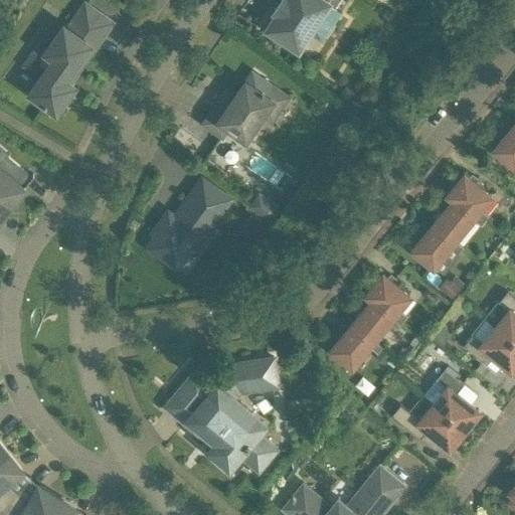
[(280,0),(275,8),(278,11),(268,26),(276,31),(274,35),(288,44),(291,41),(298,46),(307,31),(322,41),(341,12),(332,6),(336,0),(280,0)]
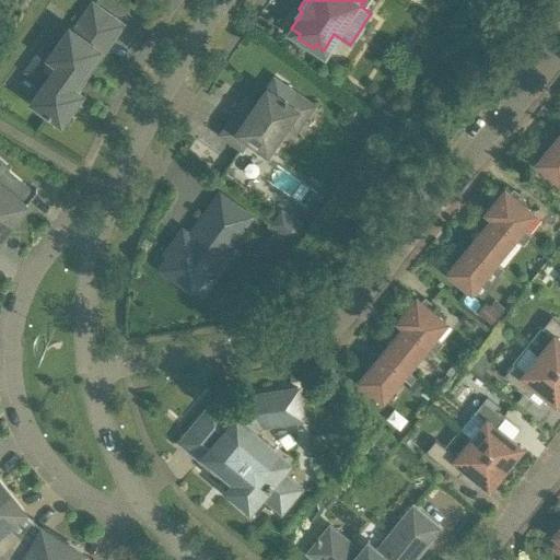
[(45,82),(33,98),(60,118),(80,91),(70,84),(95,47),(101,51),(119,24),(92,4),(74,31),(69,27),(50,54),(43,48),(27,70),(45,82)]
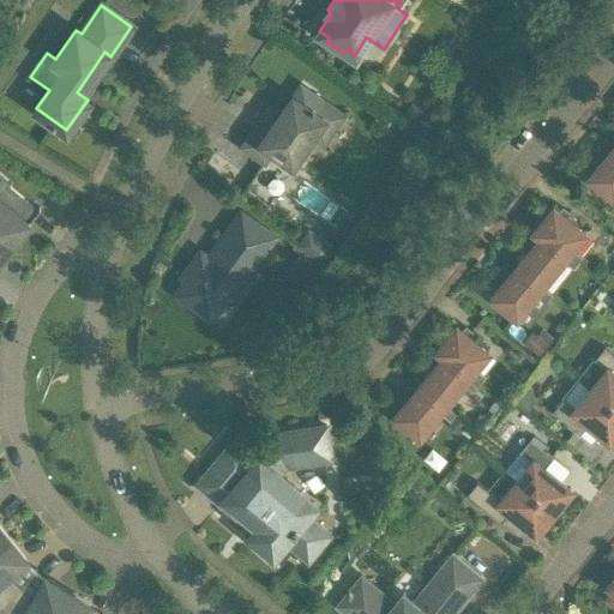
[(293,96),(260,142),(292,164),(312,136),(319,140),(326,139),(343,114),(300,84),(293,96)]
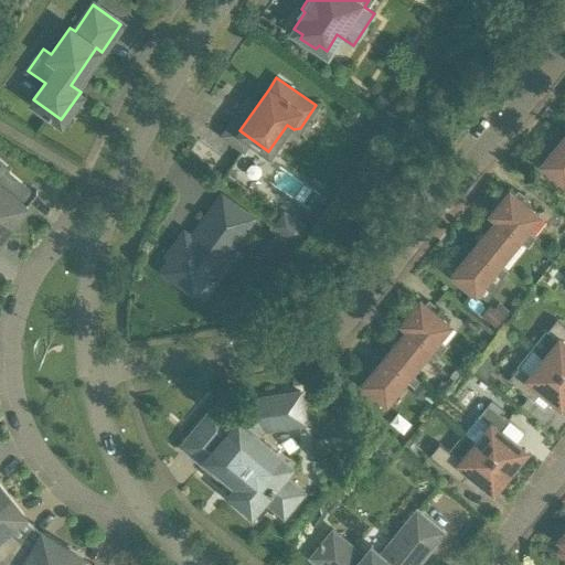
[(564,134),(542,162),(564,180),(564,179),(564,134)]
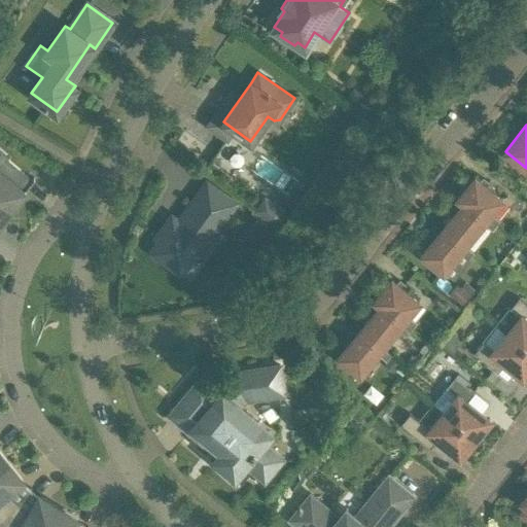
[(0,200),(9,208),(24,191),(19,187),(28,177),(4,156),(6,153),(0,148),(0,200)]
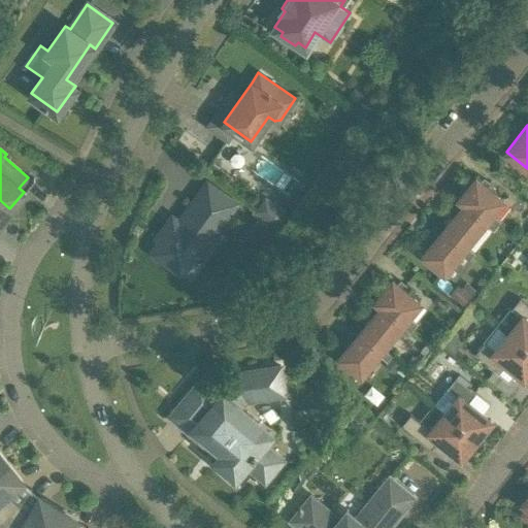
[(487,219),(484,223),(493,230),(500,221),(491,213),(503,199),(475,176),(470,184),(468,182),(457,195),(487,219)]
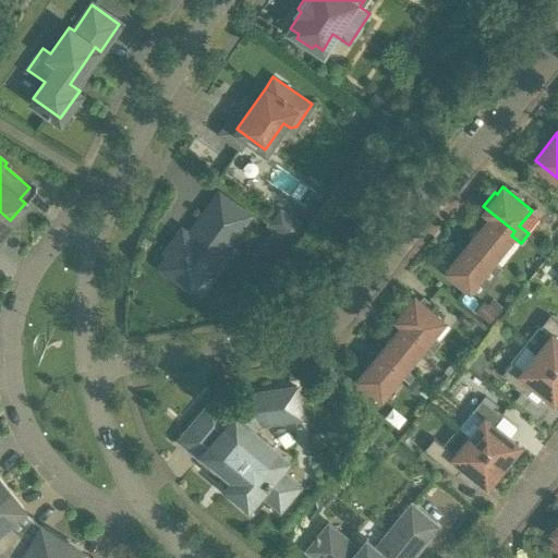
[(204,277),(249,215),(239,207),(230,219),(210,205),(189,233),(182,228),(164,254),(166,256),(159,266),(186,286),(196,271),(204,277)]
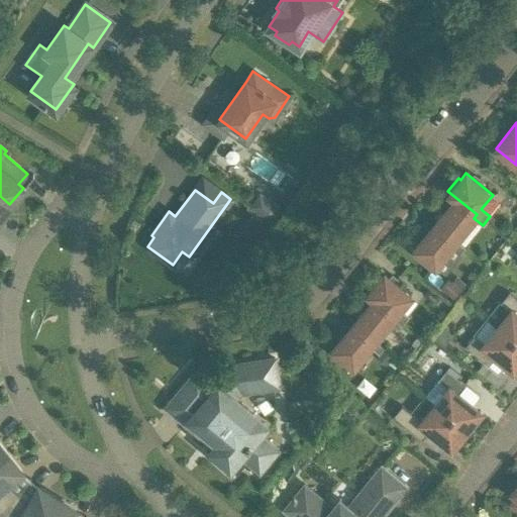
[(477,214),(447,191),(442,197),(450,203),(435,223),(455,239),(474,218),(477,214)]
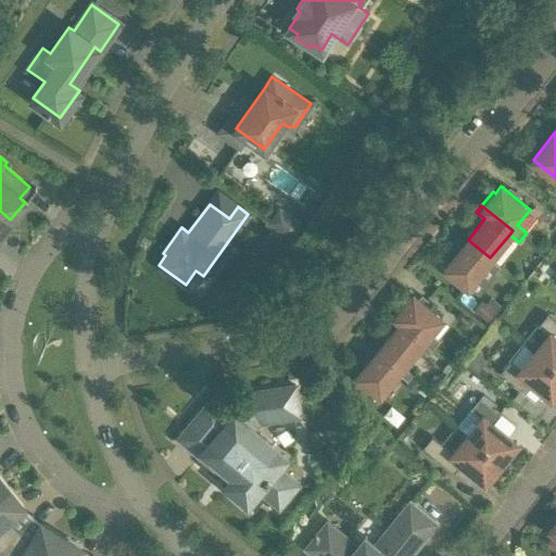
[(302,224),(278,207),(267,224),(272,227),(290,240),(291,240),(302,224)]
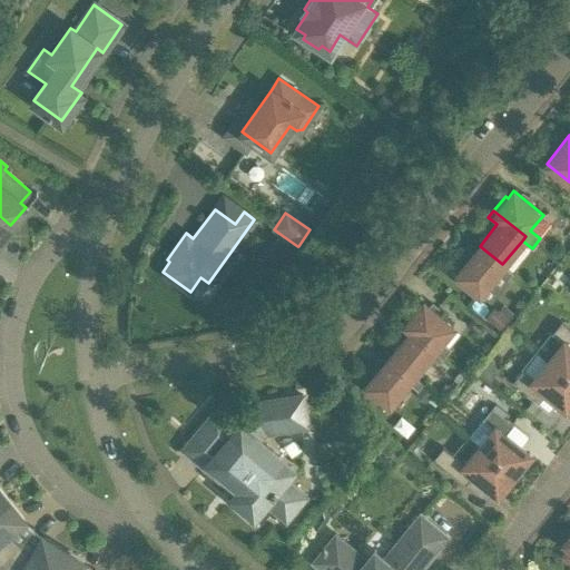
[(0,237),(10,225),(0,216),(0,237)]
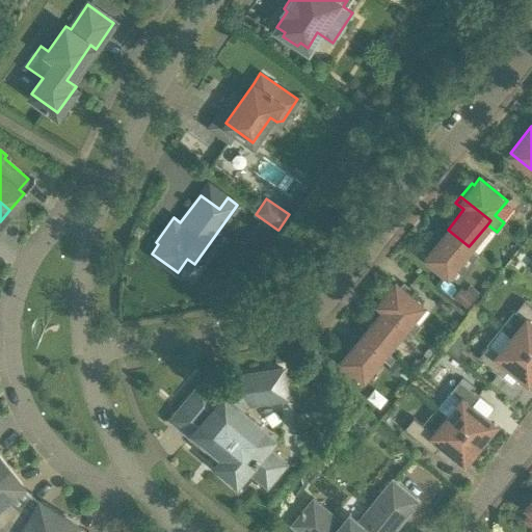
[(260,217),(250,231),(268,242),(277,230),(260,217)]
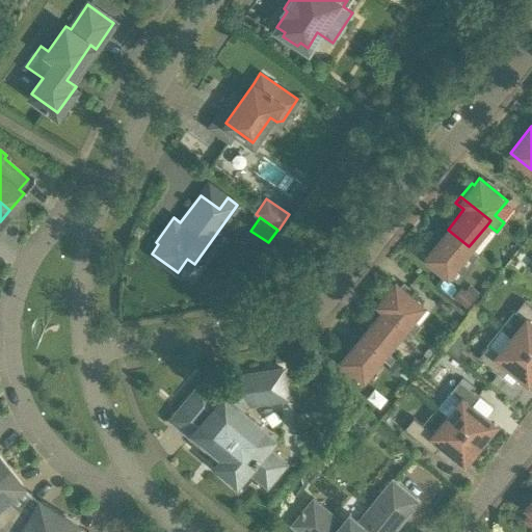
[(469,246),(448,230),(426,256),(447,273),(463,253),(473,261),(478,255),(469,246)]
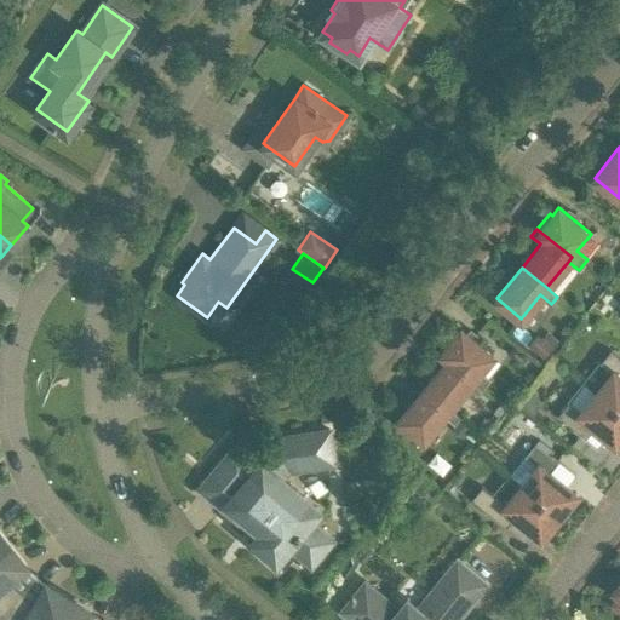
[(474,378),(470,382),(481,390),(491,379),(480,371),(493,354),(460,328),(454,336),(452,334),(440,349),(474,378)]
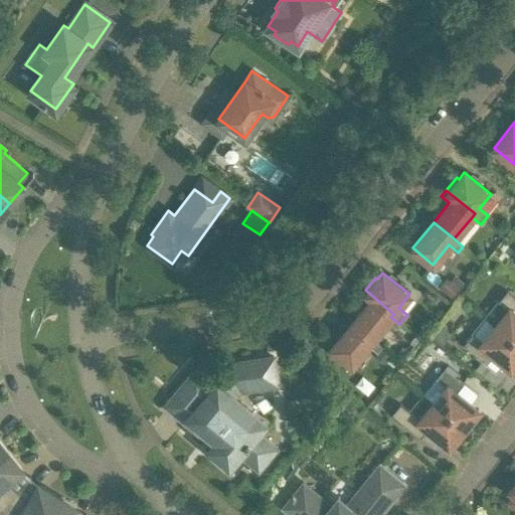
[(393,314),(365,290),(360,296),(368,302),(352,322),(373,339),(390,317),(393,314)]
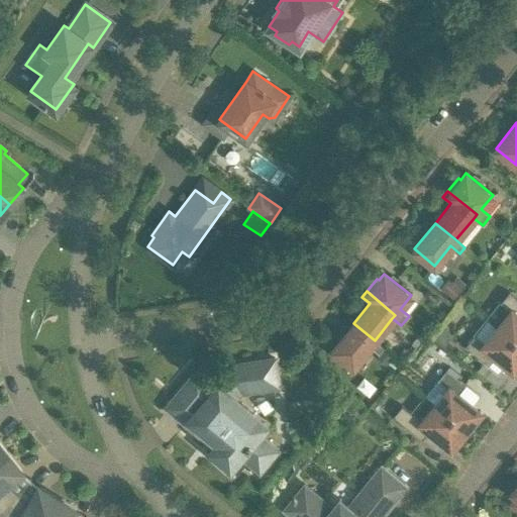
[(497,327),(516,342),(516,298),(509,291),(500,302),(511,310),(497,327)]
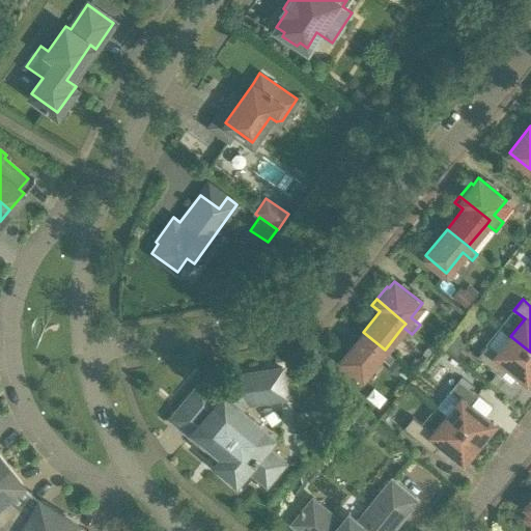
[(385,350),(363,332),(341,358),(363,375),(380,356),(389,363),(393,358),(394,357),(385,350)]
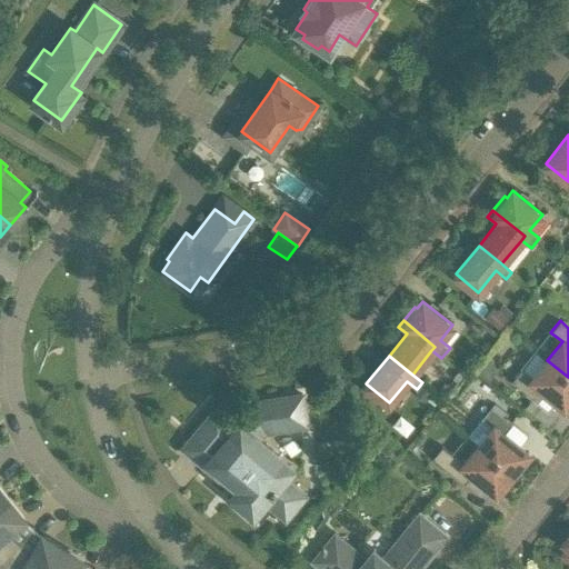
[(568,377),(547,360),(532,378),(521,369),(511,380),(537,401),(546,391),(565,407),(568,401),(568,377)]
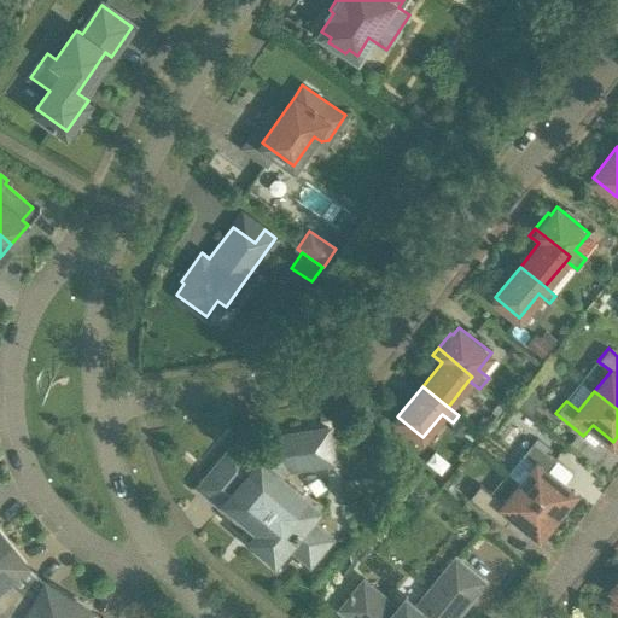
[(507,406),(501,400),(493,409),(500,415),(507,406)]
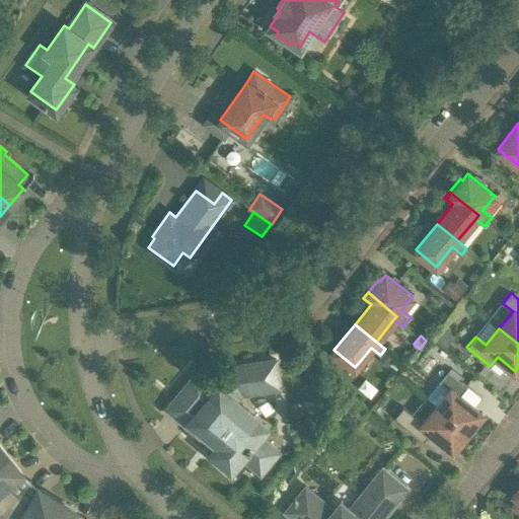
[(380,355),(378,357),(386,364),(392,357),(384,350),(380,355)]
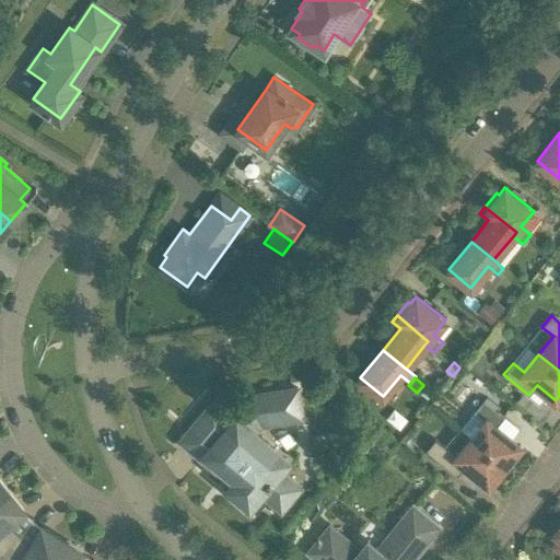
[(249,503),(260,490),(281,508),(289,497),(290,496),(291,493),(292,491),(292,490),(292,488),(292,487),(291,485),(291,482),(290,481),(289,480),(288,479),(278,470),(287,459),(254,431),(260,423),(302,418),(298,388),(245,395),(226,417),(212,405),(199,420),(219,438),(202,457),(223,474),(224,471),(235,480),(230,487),(249,503)]
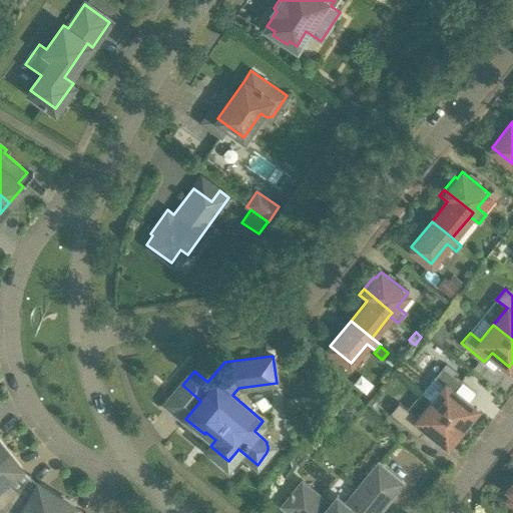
[(432,401),(462,426),(476,408),(454,391),(462,382),(443,366),(434,377),(445,385),(432,401)]
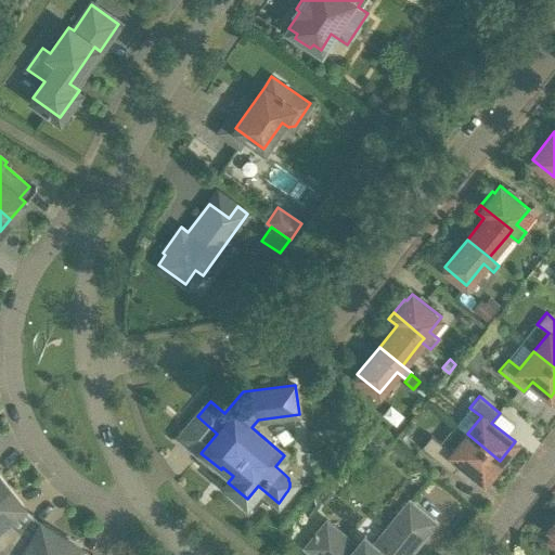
[(381,441),(379,435),(373,429),(368,430),(363,435),(363,440),(371,446),(376,446),(381,441)]
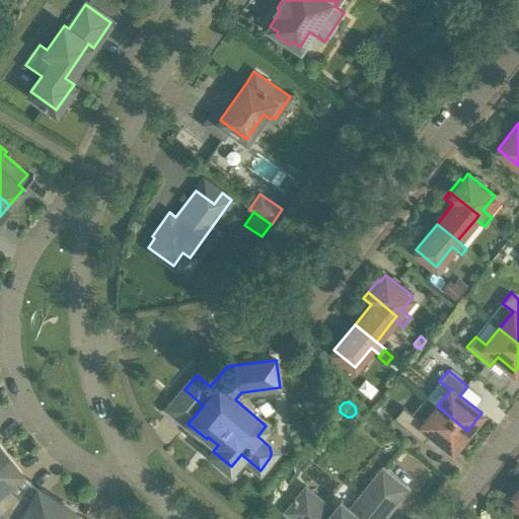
[(467,431),(437,405),(423,423),(402,406),(394,417),(423,440),(431,431),(453,449),(467,431)]
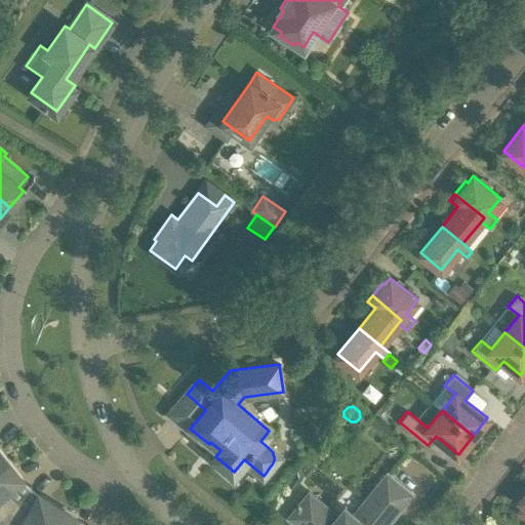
[(0,521),(18,500),(6,490),(21,478),(7,461),(0,467),(0,521)]
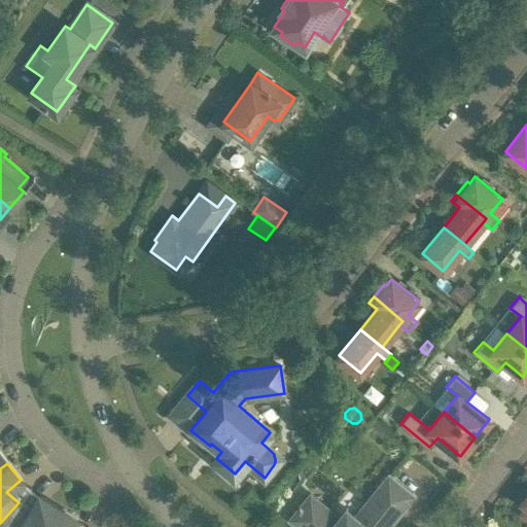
[(338,517),(328,510),(310,494),(294,514),(310,526),(309,526),(387,526),(414,495),(388,475),(355,516),(338,517)]
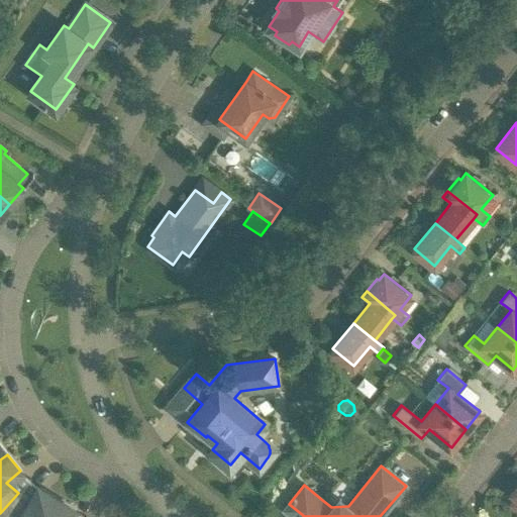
[(45,516),(58,499),(39,488),(29,504),(18,493),(0,513),(0,516),(45,516)]
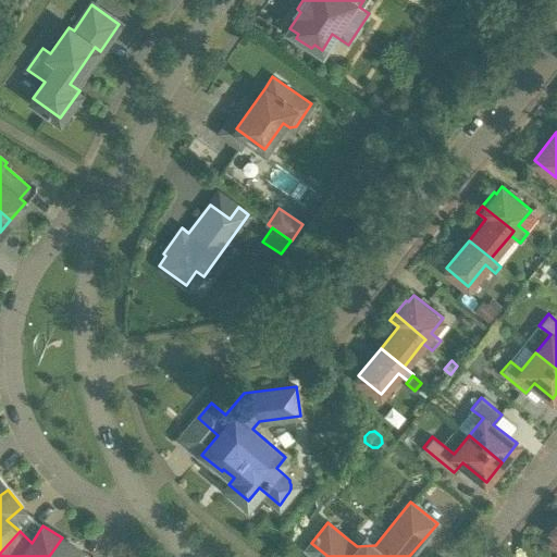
[(49,556),(87,556),(88,556),(81,551),(82,549),(62,537),(49,556)]
